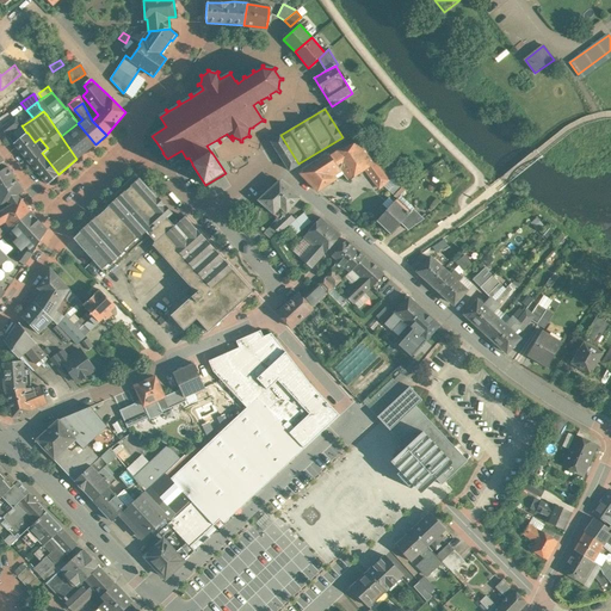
[(16,116),(1,128),(7,136),(11,133),(22,124),(16,116)]
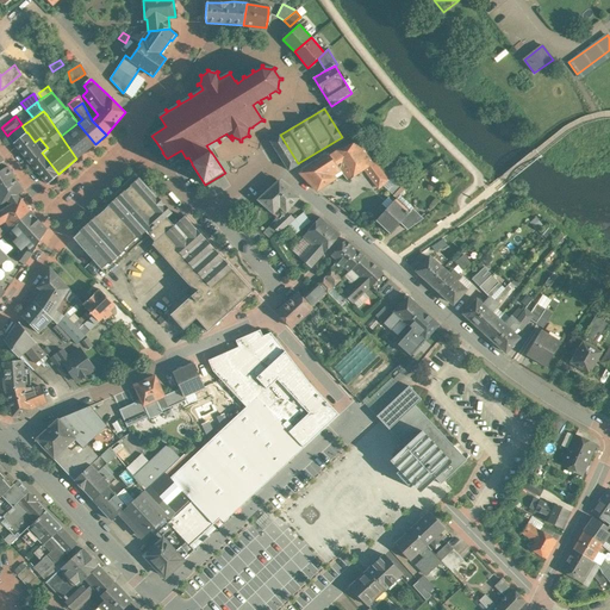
[(95,144),(78,123),(61,136),(76,159),(95,144)]
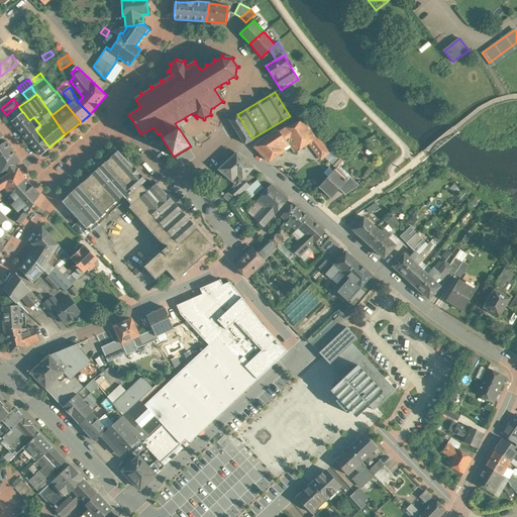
[(19,106),(18,105),(9,112),(15,119),(22,112),(18,106),(19,106)]
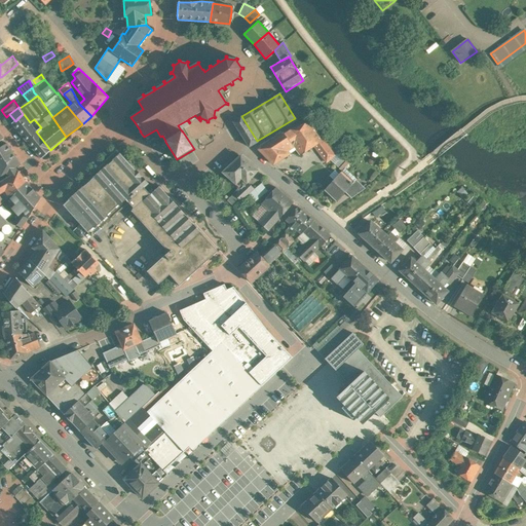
[(11,123),(26,142),(36,132),(30,122),(23,114),(15,121),(11,123)]
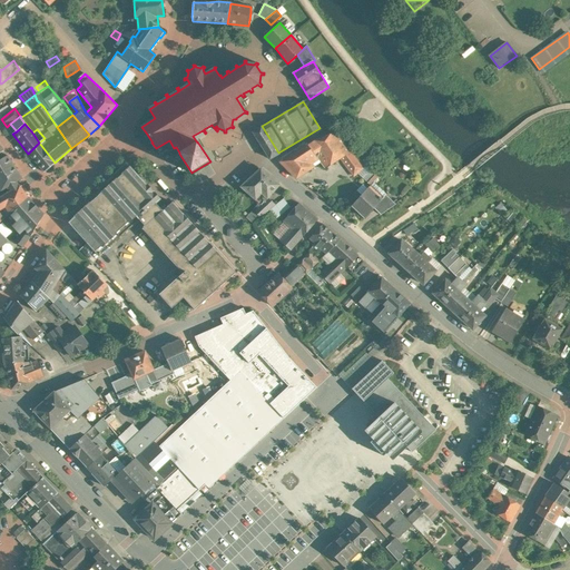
[(278,153),(262,126),(253,133),(269,159),(278,154),(278,153)]
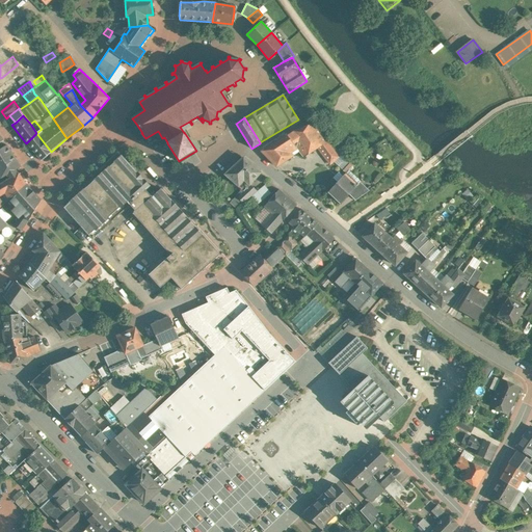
[(294,131),(287,135),(296,148),(302,157),(317,148),(326,141),(314,124),(294,131)]
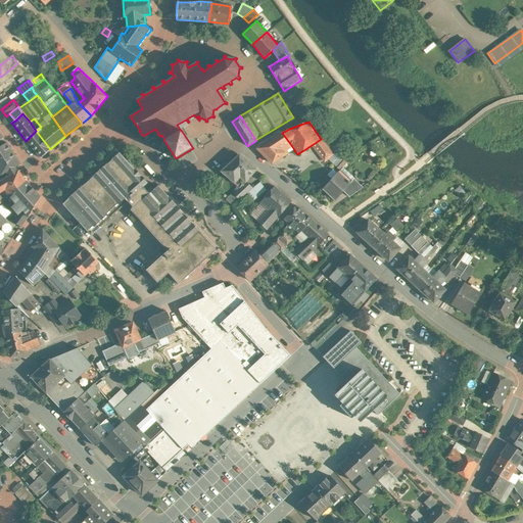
[(50,149),(36,131),(26,141),(41,158),(51,149),(50,149)]
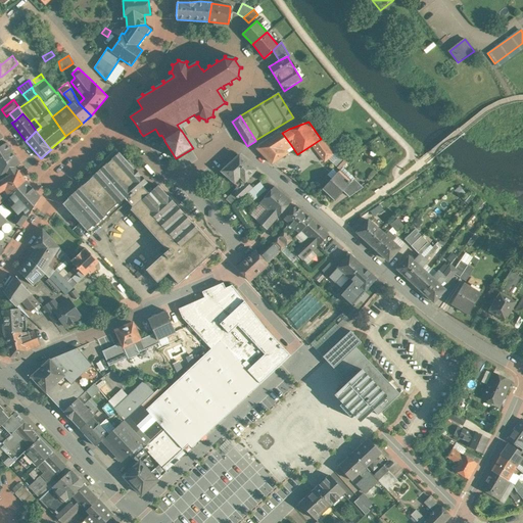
[(282,133),(258,148),(272,162),(288,152),(287,152),(291,150),(289,147),(291,145),(282,133)]
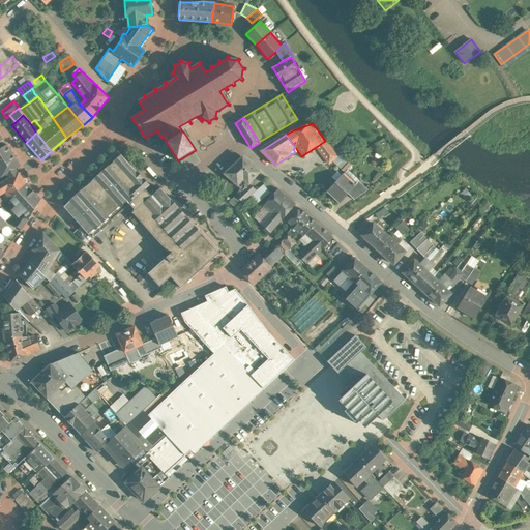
[(325,141),(316,147),(328,164),(337,156),(325,141)]
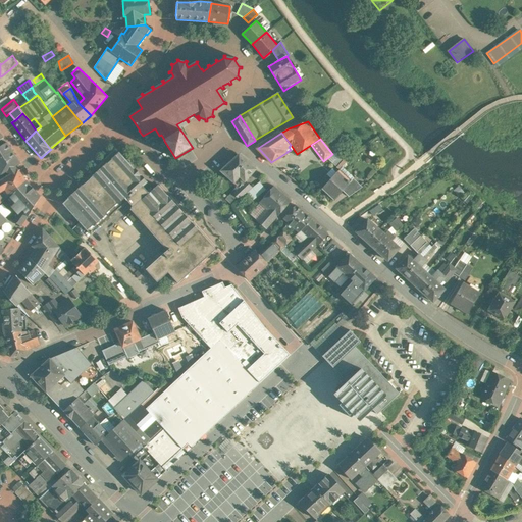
[(7,143),(0,147),(0,173),(1,174),(6,171),(15,166),(20,163),(7,143)]
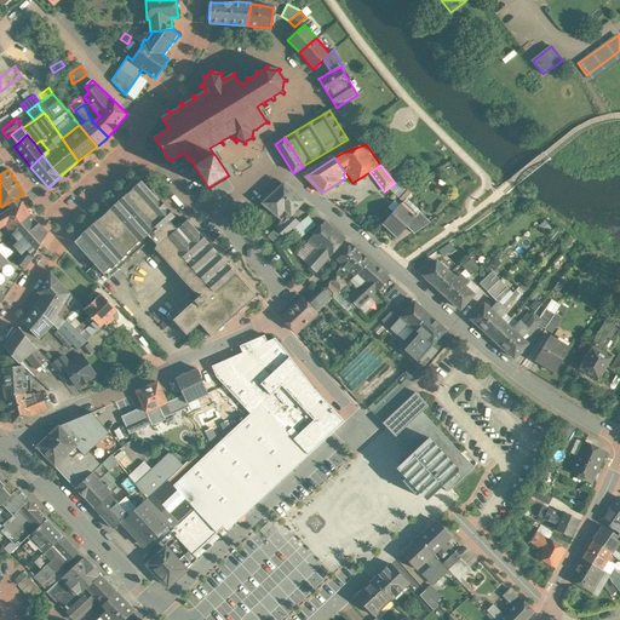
[(160,200),(142,181),(74,241),(107,279),(151,239),(158,246),(177,229),(170,222),(176,217),(160,200)]
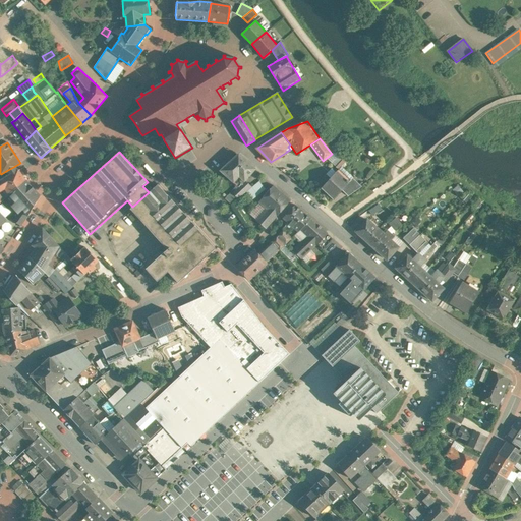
[(239,187),(245,181),(254,169),(238,155),(221,171),(239,187)]
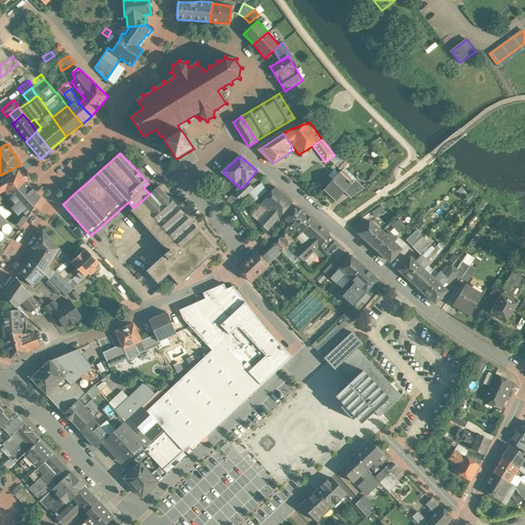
[(15,167),(6,172),(9,176),(0,182),(0,204),(9,197),(26,182),(18,171),(17,171),(15,167)]
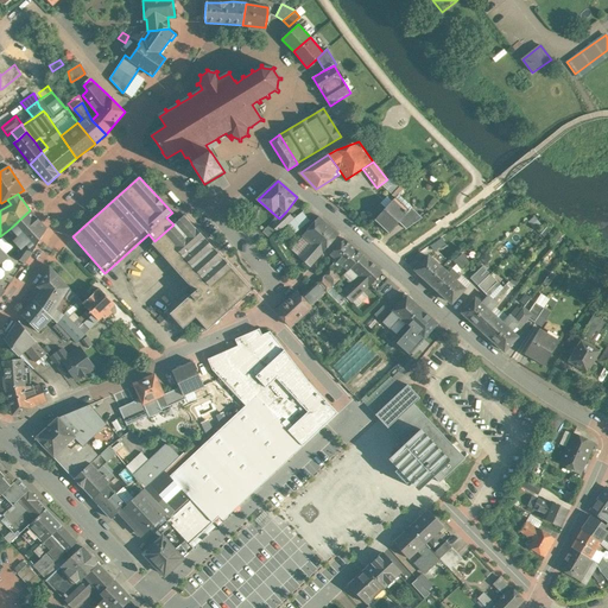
[(393,200),(375,220),(390,232),(399,222),(407,213),(407,211),(405,210),(393,200)]
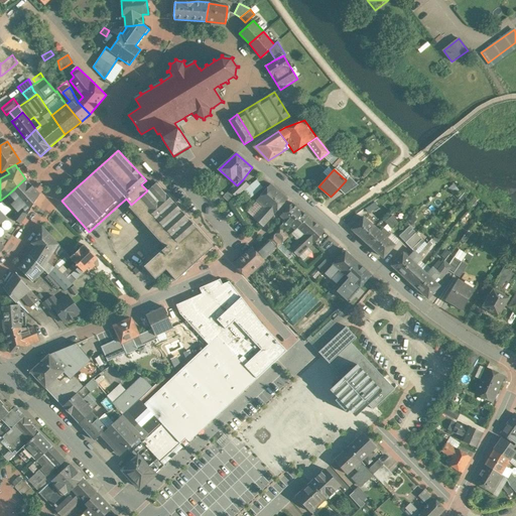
[(346,180),(339,188),(345,195),(358,185),(349,176),(346,179),(346,180)]
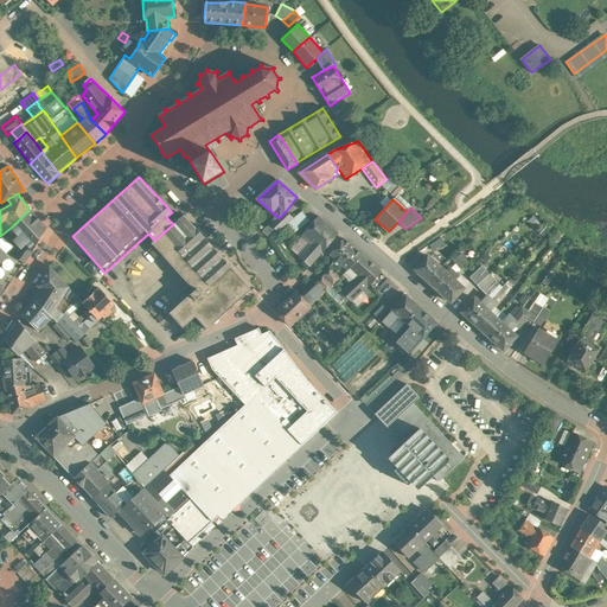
[(30,210),(11,228),(19,237),(16,240),(23,248),(26,244),(32,251),(46,228),(30,210)]
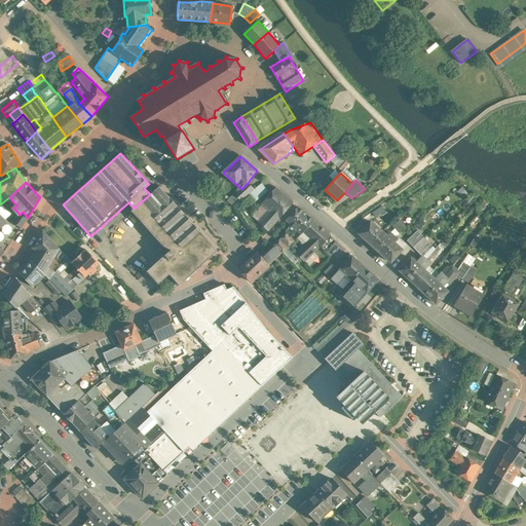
[(254,189),(249,193),(256,201),(268,191),(261,182),(254,189)]
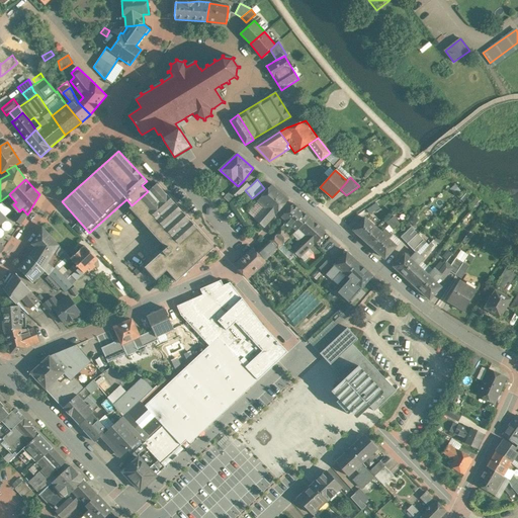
[(244,180),(238,186),(232,192),(236,197),(245,190),(250,186),(244,180)]
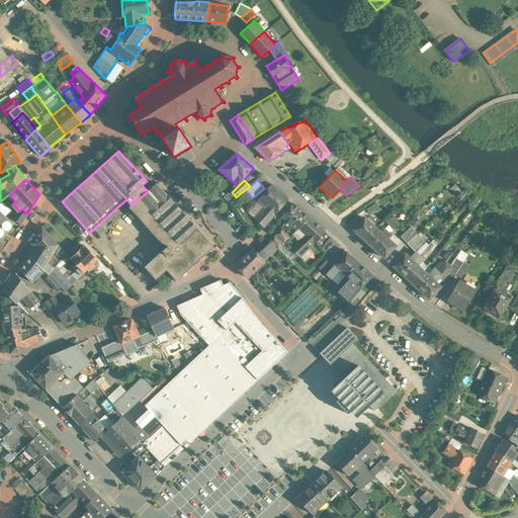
[(194,225),(157,183),(130,208),(166,249),(194,225)]
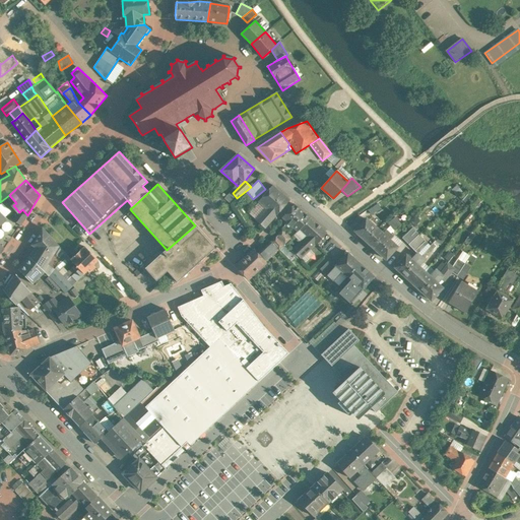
[(289,200),(273,186),(259,202),(266,209),(257,219),(265,228),(289,200)]
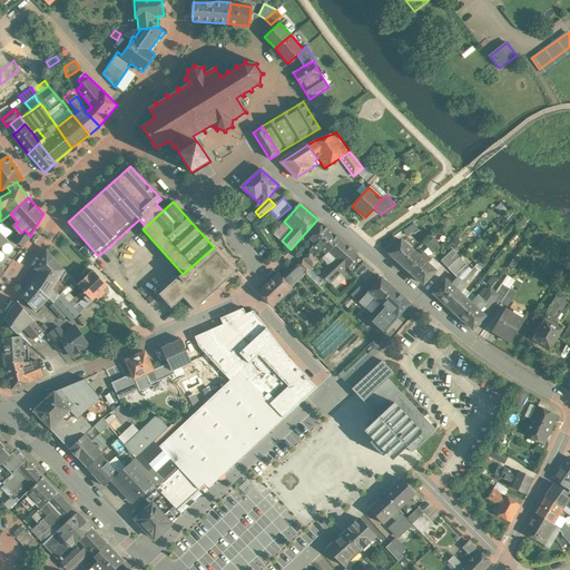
[(408,236),(419,229),(414,223),(403,229),(408,236)]
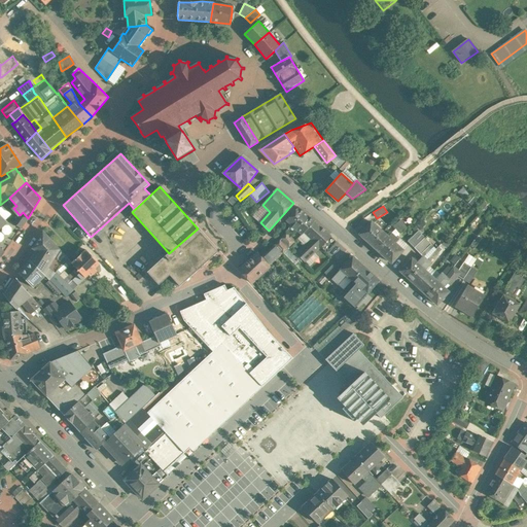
[(315,221),(299,207),(286,220),(291,225),(285,232),(287,233),(290,237),(290,236),(296,230),(302,235),(304,233),(315,221)]
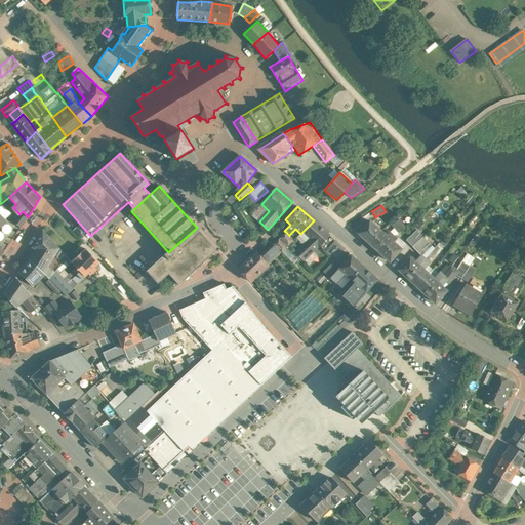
[(19,214),(13,223),(22,228),(28,217),(23,211),(19,214)]
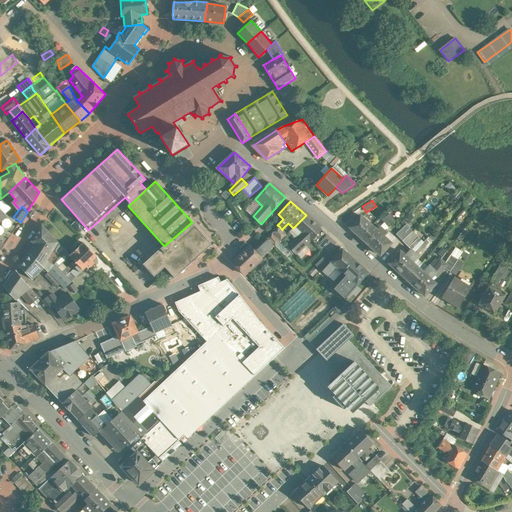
[(395,222),(389,214),(383,220),(388,227),(395,222)]
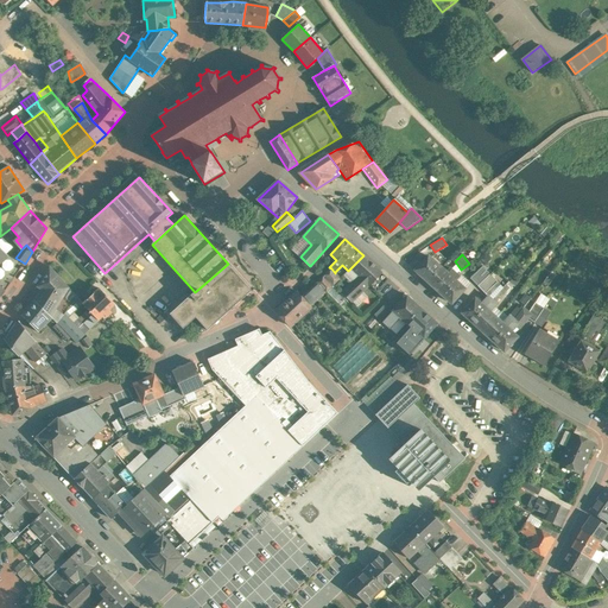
[(382,273),(363,255),(350,268),(359,276),(341,292),(352,302),(369,285),(369,286),(382,273)]
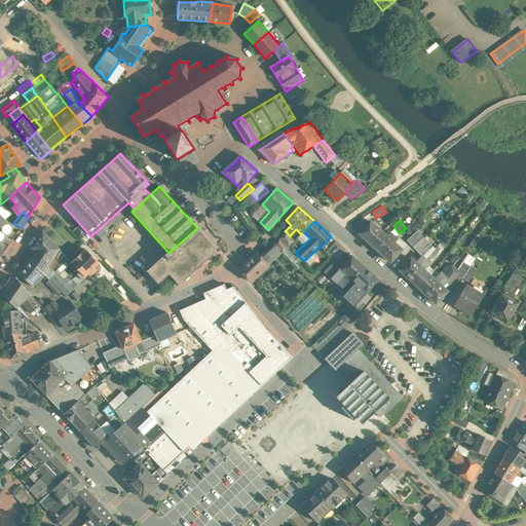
[(382,232),(371,222),(360,234),(371,245),(382,232)]
